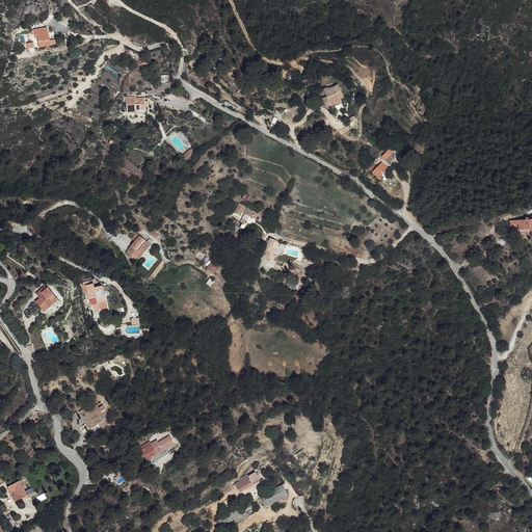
[(49,42),(47,30),(33,32),(34,37),(36,37),(37,43),(49,42)]
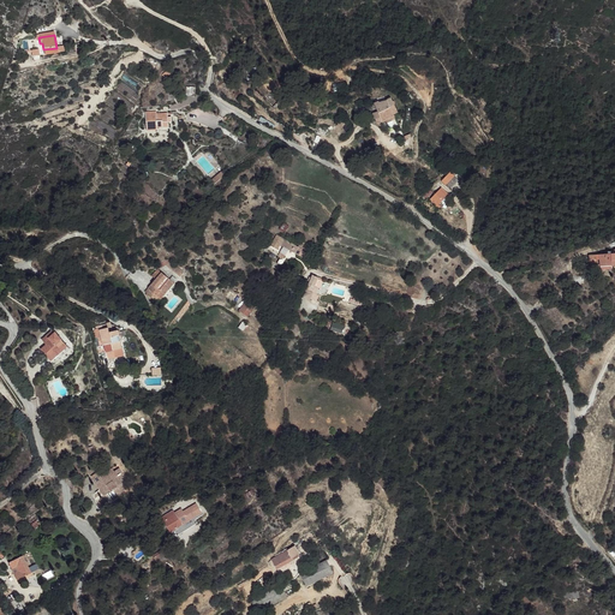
[(57,57),(57,48),(43,49),(45,58),(57,57)]
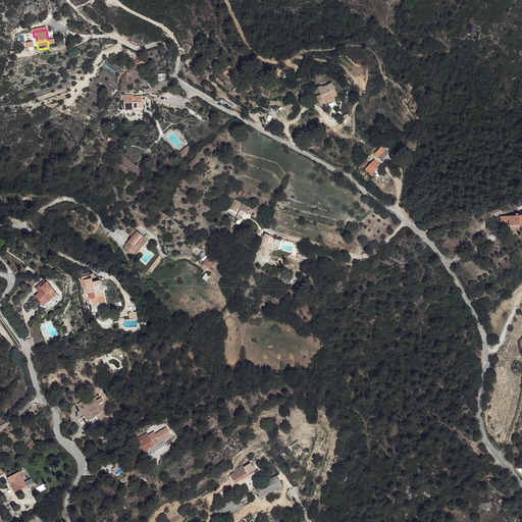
[(312,94),(315,102),(318,101),(319,104),(333,98),(333,96),(335,95),(331,85),(327,87),(322,88),(321,86),(317,88),(319,92),(312,94)]
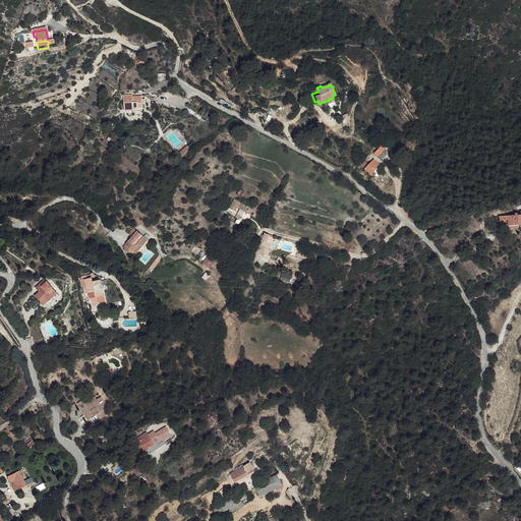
[(130,90),(120,91),(121,106),(130,105),(131,107),(140,106),(139,98),(143,98),(142,94),(140,94),(139,91),(133,91),(134,94),(130,95),(130,90)]
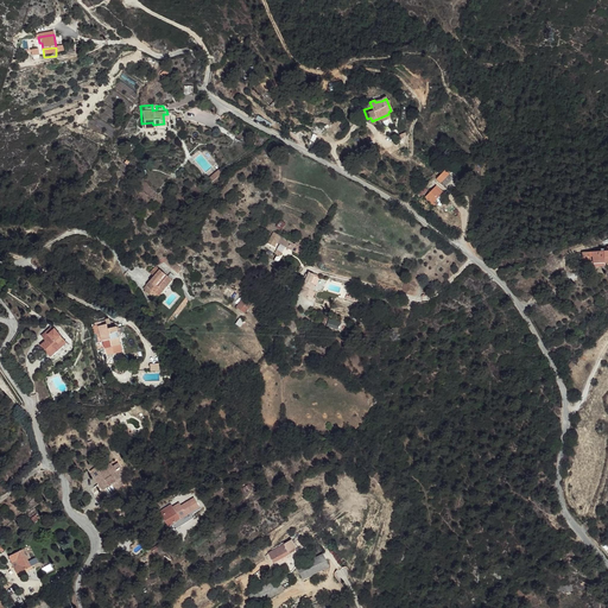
[(391,120),(396,125),(398,122),(399,124),(401,121),(397,115),(391,120)]
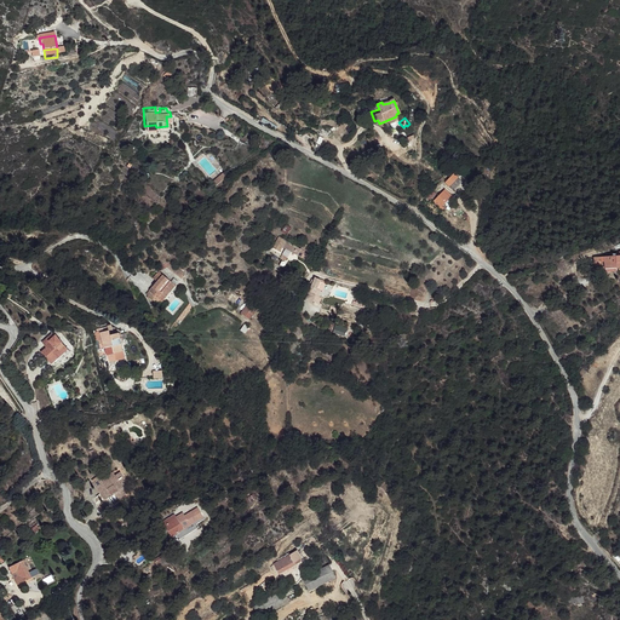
[(293,150),(288,144),(283,149),(287,155),(293,150)]
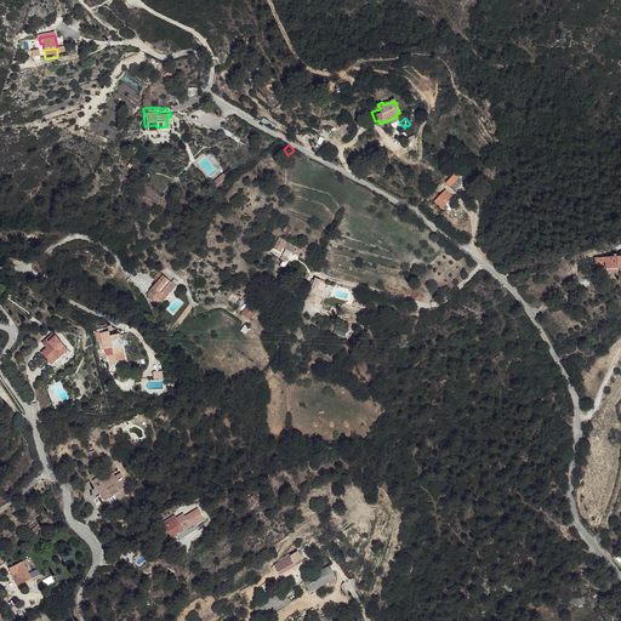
[(229,175),(226,171),(215,181),(218,184),(229,175)]
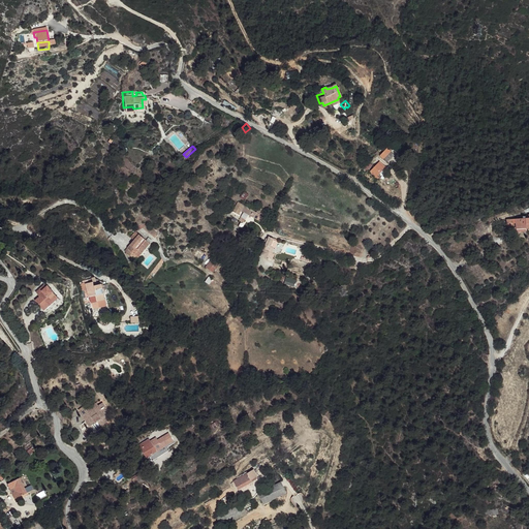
[(386,148),(378,155),(382,158),(390,151),(386,148)]
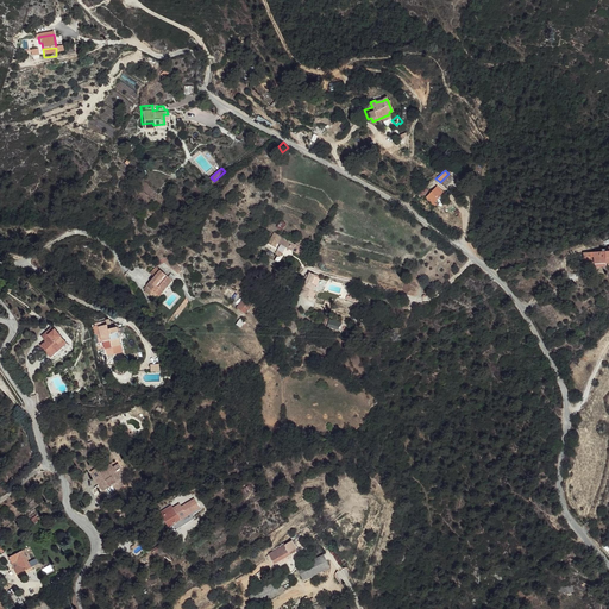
[(426,186),(419,193),(425,196),(432,190),(426,186)]
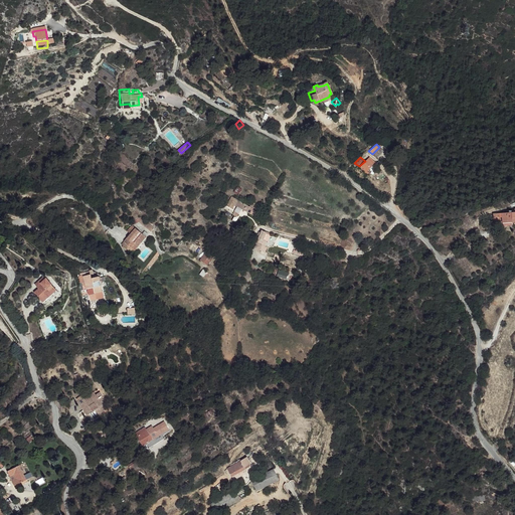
[(365,161),(359,166),(367,175),(369,172),(368,171),(375,163),(368,157),(365,161)]
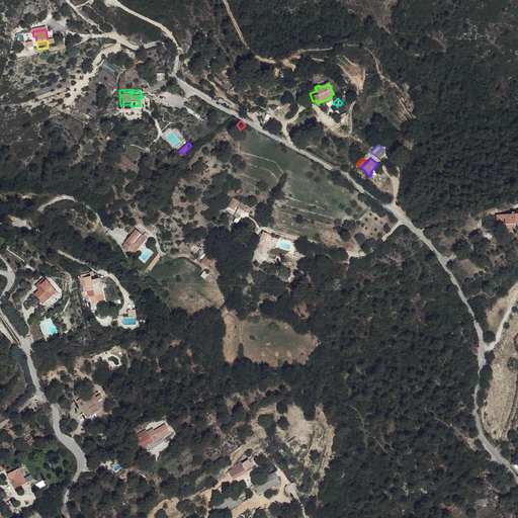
[(247,206),(241,202),(239,207),(253,216),(256,209),(255,208),(248,204),(247,206)]
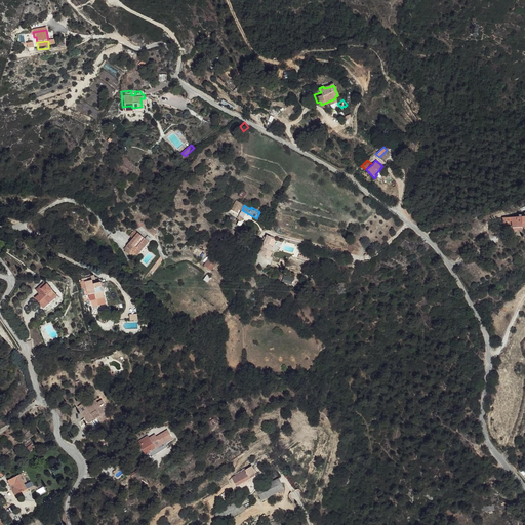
[(264,214),(259,212),(256,218),(263,221),(265,218),(261,216),(264,214)]
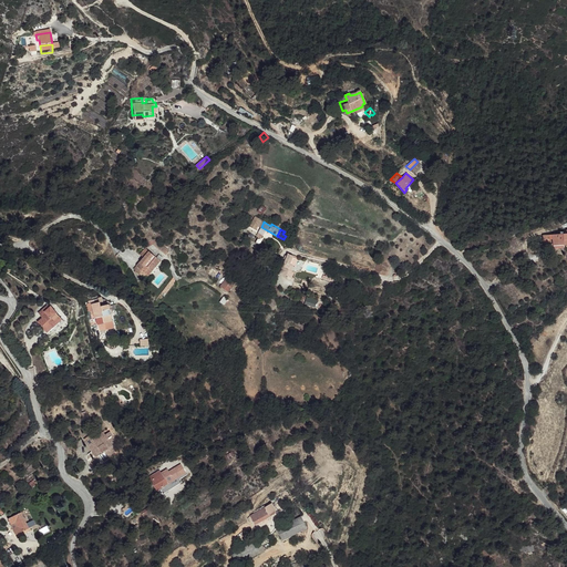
[(566,238),(557,241),(558,248),(566,248),(566,238)]
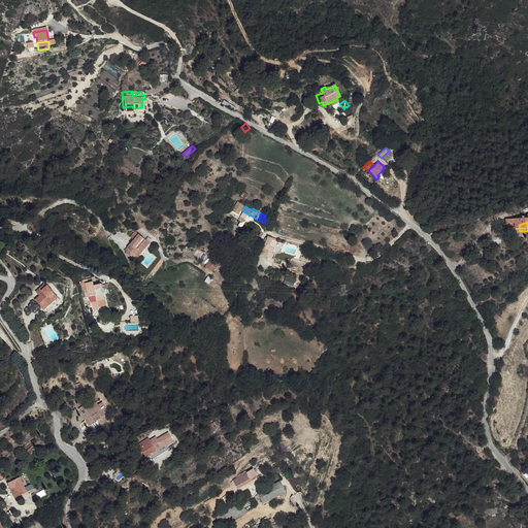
[(143,233),(138,230),(134,236),(138,239),(143,233)]
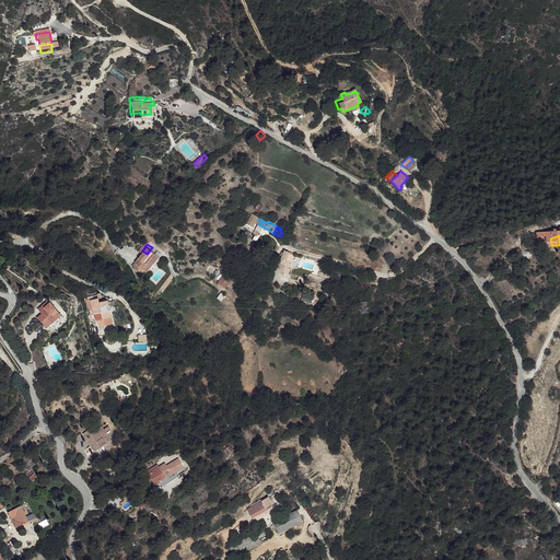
[(163,255),(152,247),(147,254),(138,266),(148,273),(151,270),(150,269),(152,265),(155,267),(163,255)]
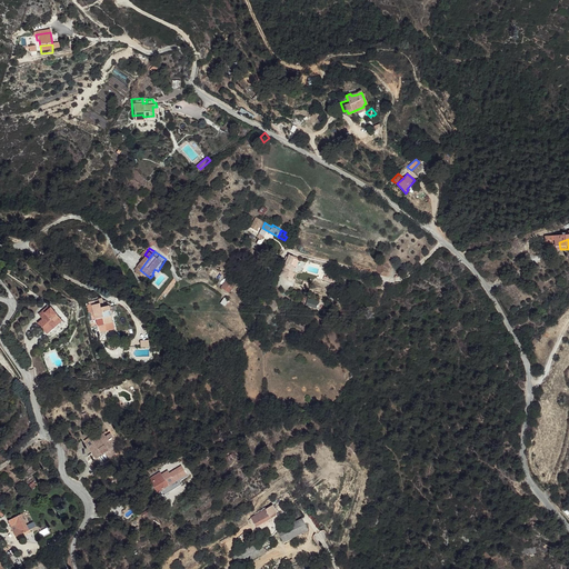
[(295,257),(290,255),(283,272),(289,275),(290,268),(292,262),(295,257)]
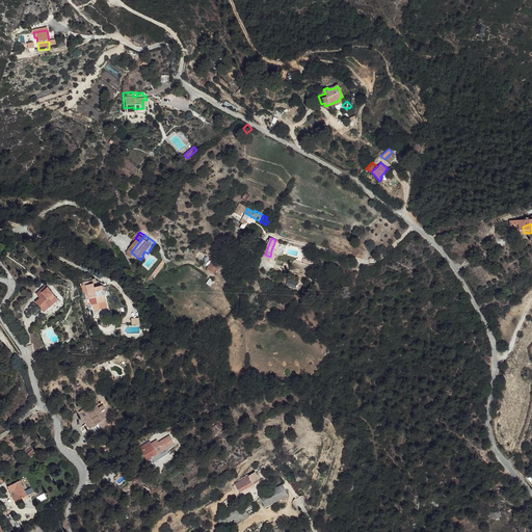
[(206,270),(216,274),(219,266),(210,262),(206,270)]
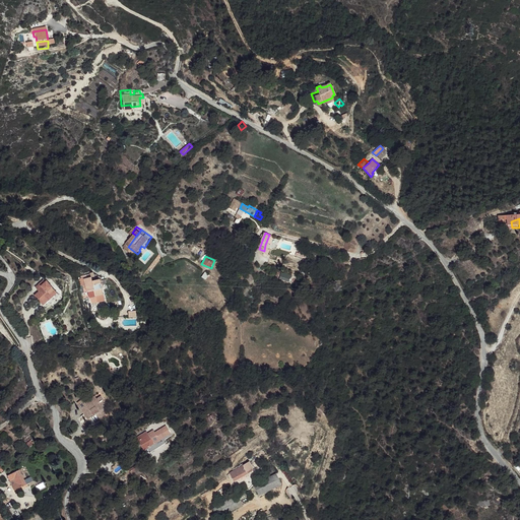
[(94,278),(93,274),(85,276),(89,288),(96,286),(98,289),(105,288),(102,276),(94,278)]
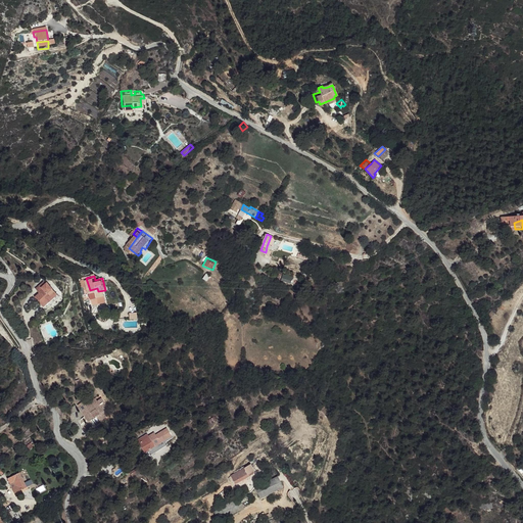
[(48,284),(46,281),(39,288),(42,292),(38,296),(48,308),(62,295),(50,282),(48,284)]
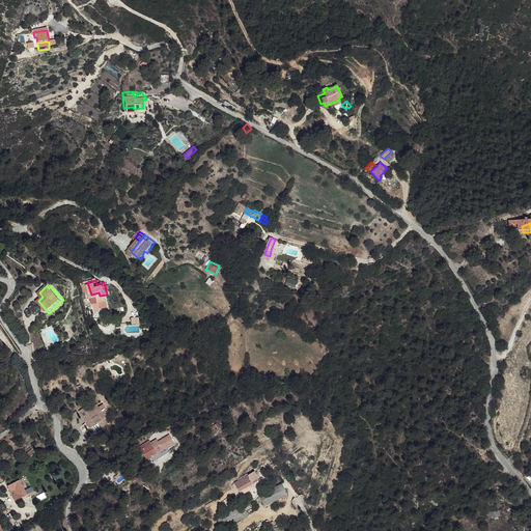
[(89,410),(87,413),(84,410),(83,408),(78,412),(79,414),(85,423),(88,421),(91,425),(96,422),(101,428),(106,424),(105,423),(109,420),(104,413),(108,410),(105,406),(103,408),(100,404),(94,408),(92,406),(88,409),(89,410)]
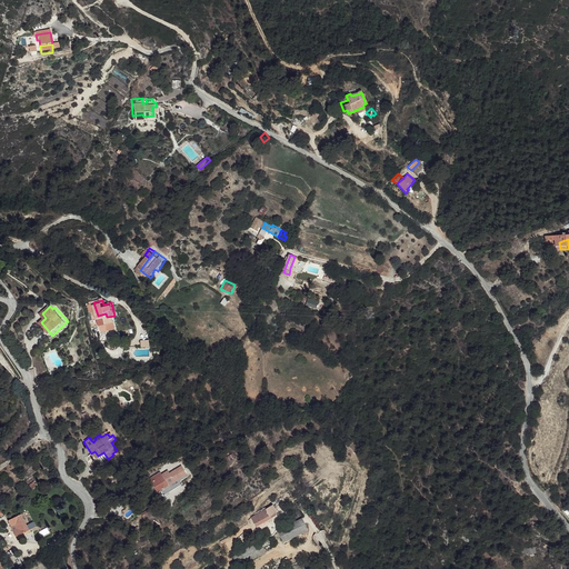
[(172,486),(165,472),(152,479),(160,492),(172,486)]
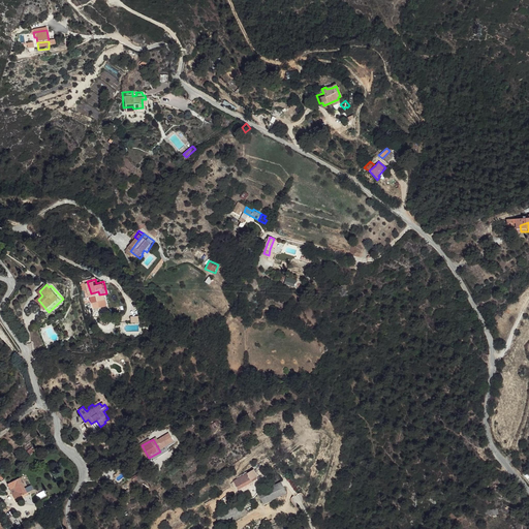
[(254,479),(250,471),(234,479),(239,489),(254,479)]
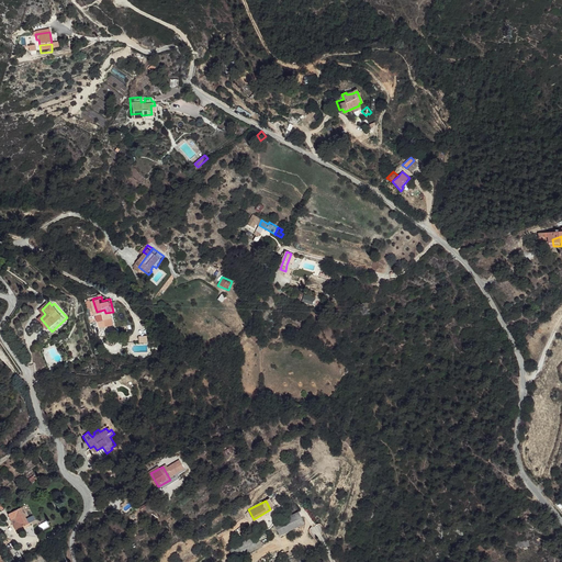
[(150,507),(148,503),(141,507),(143,512),(150,507)]
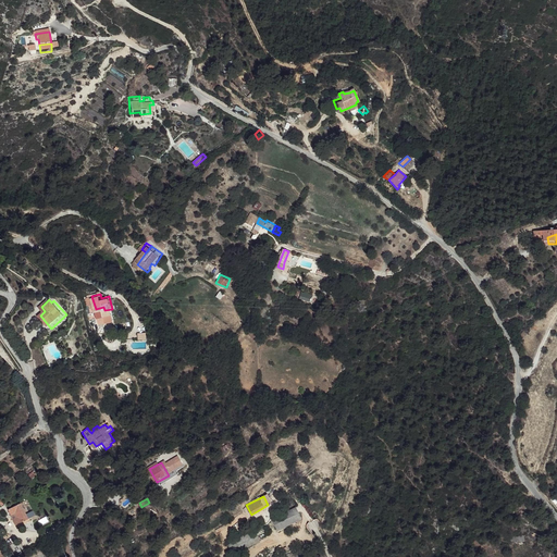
[(28,519),(20,504),(8,511),(11,517),(15,515),(17,518),(13,521),(16,527),(28,519)]
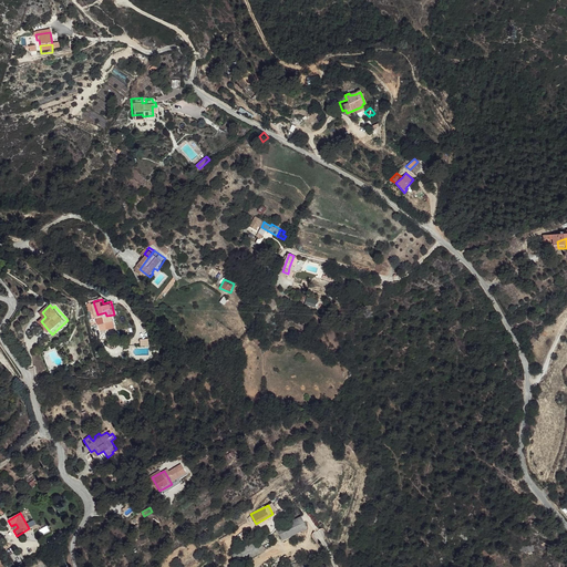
[(307,528),(301,517),(277,528),(282,540),(307,528)]
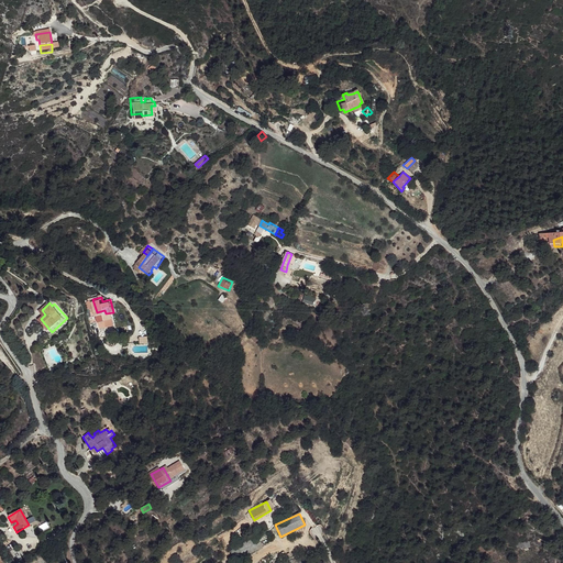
[(250,522),(245,517),(232,527),(236,531),(250,522)]
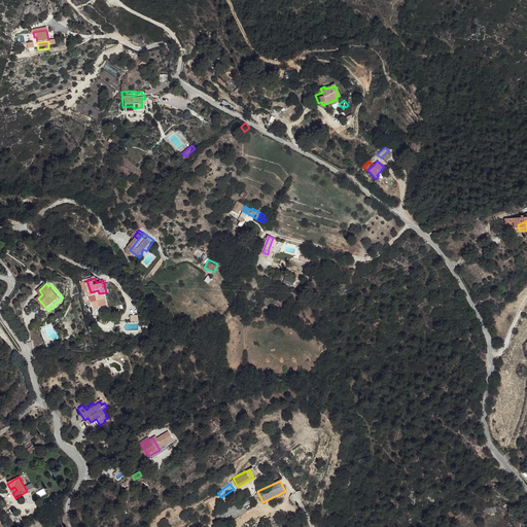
[(221,497),(217,493),(205,501),(210,511),(222,501),(221,497)]
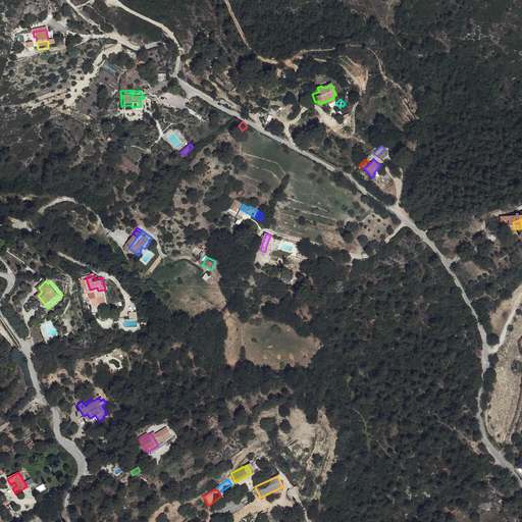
[(244,508),(239,498),(221,507),(226,517),(244,508)]
